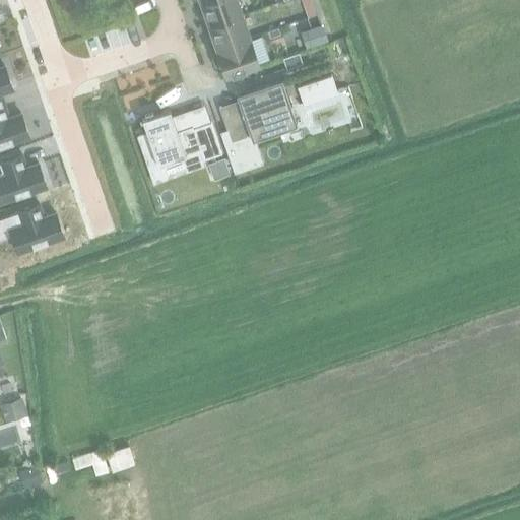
[(204,0),(201,1),(209,25),(242,15),(236,0),(204,0)]
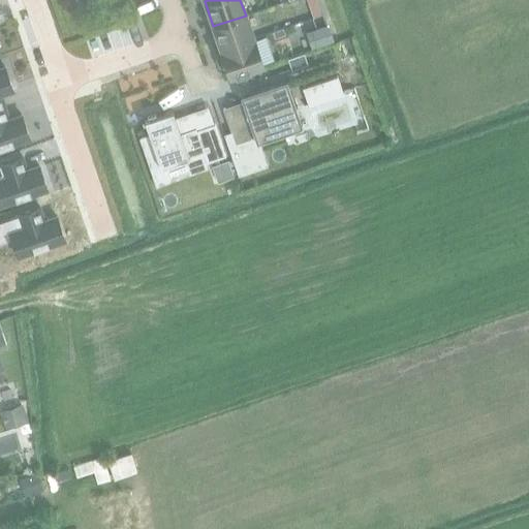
[(320,14),(316,4),(310,7),(313,18),(320,14)]
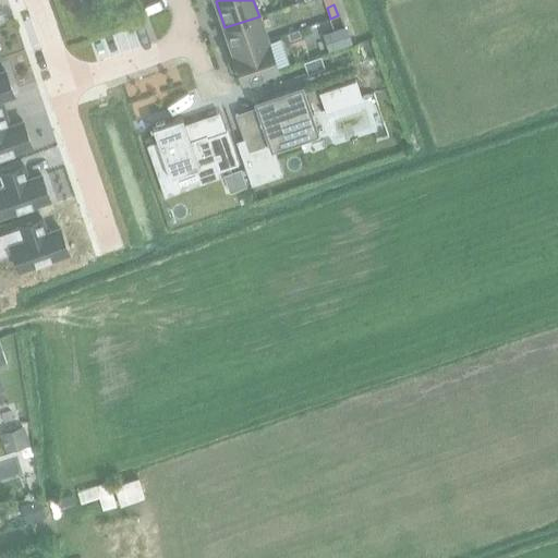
[(225,27),(234,55),(268,43),(259,16),(225,27)]
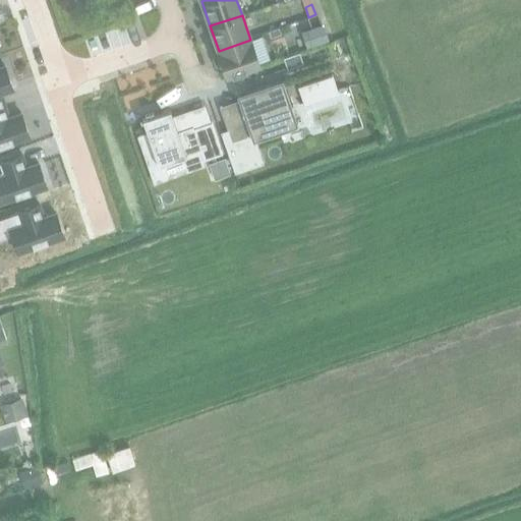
[(320,22),(299,30),(304,46),(326,39),(320,22)]
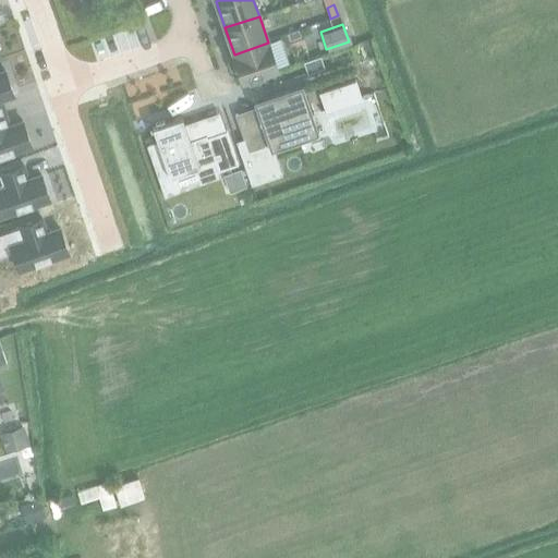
[(268,43),(234,55),(243,81),(277,69),(268,43)]
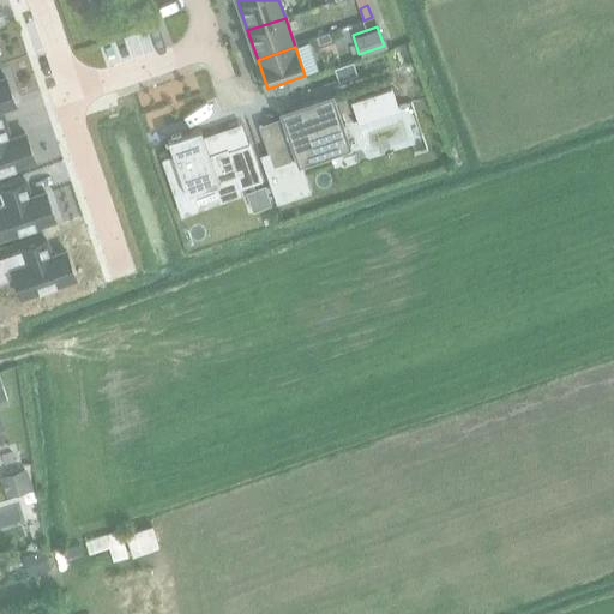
[(353,64),(335,70),(338,82),(357,76),(353,64)]
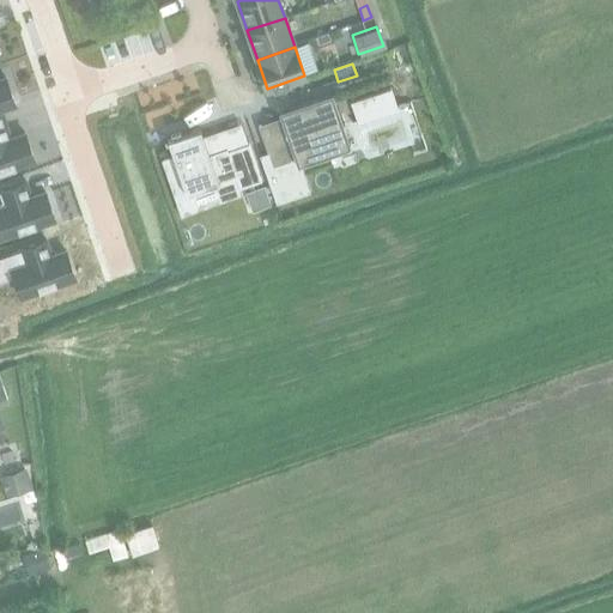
[(0,125),(6,123),(1,110),(14,105),(5,77),(0,78),(0,125)]
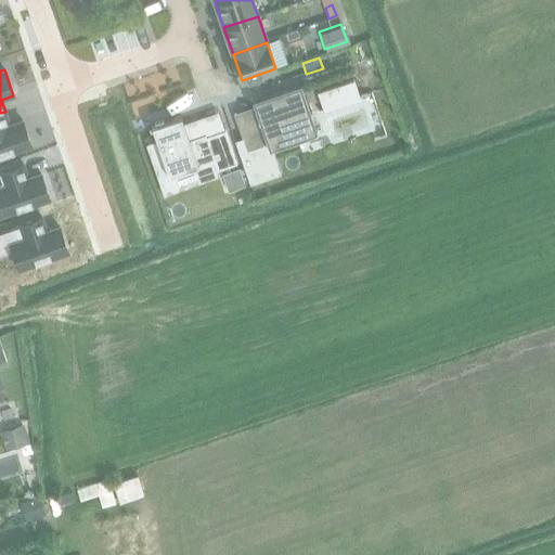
[(353,80),(335,87),(341,106),(360,101),(353,80)]
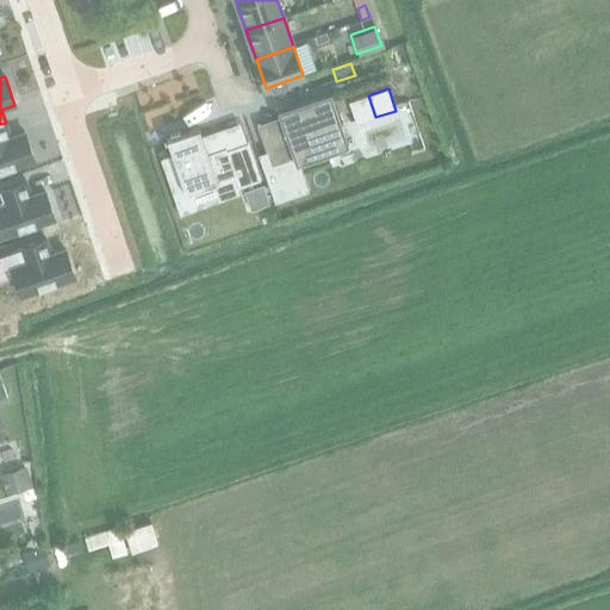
[(260,124),(257,125),(266,151),(259,154),(275,203),(309,191),(298,160),(325,150),(322,139),(343,131),(330,92),(290,105),(293,118),(261,130),(260,124)]
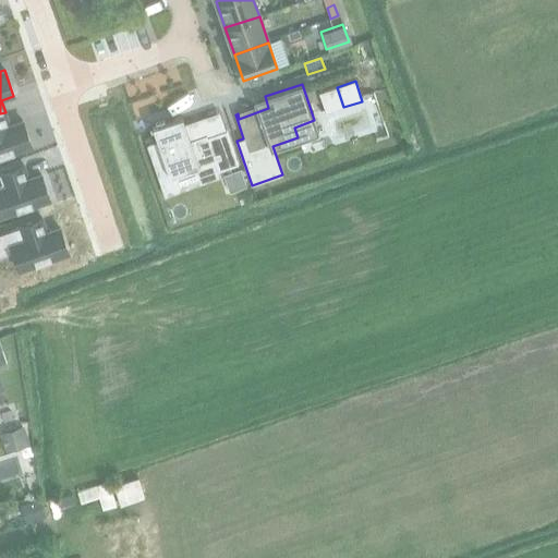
[(5,112),(0,113),(0,157),(32,146),(22,121),(10,124),(5,112)]
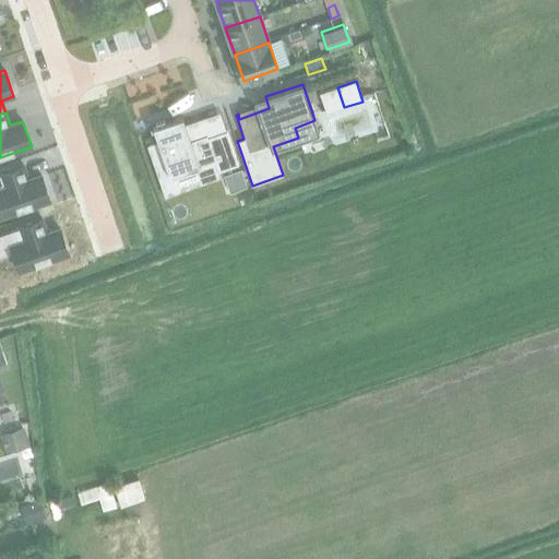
[(182,117),(153,127),(169,177),(214,162),(217,171),(238,165),(227,131),(207,138),(206,135),(190,141),(182,117)]
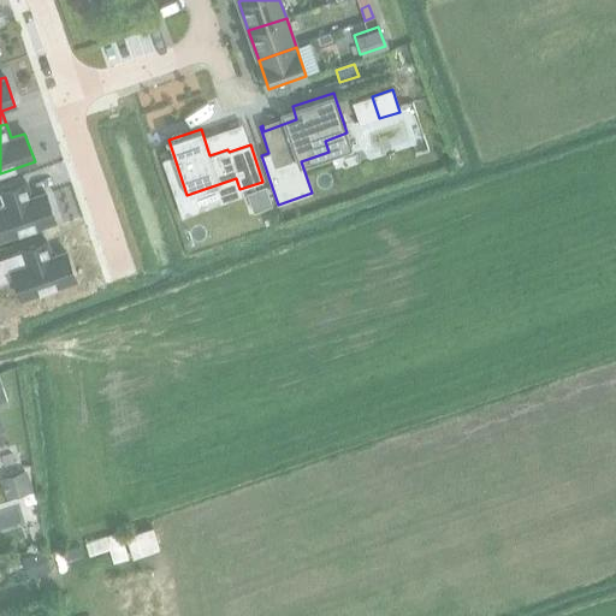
[(0,191),(0,193),(0,191),(0,238),(0,240),(55,221),(45,193),(31,197),(27,183),(0,191)]
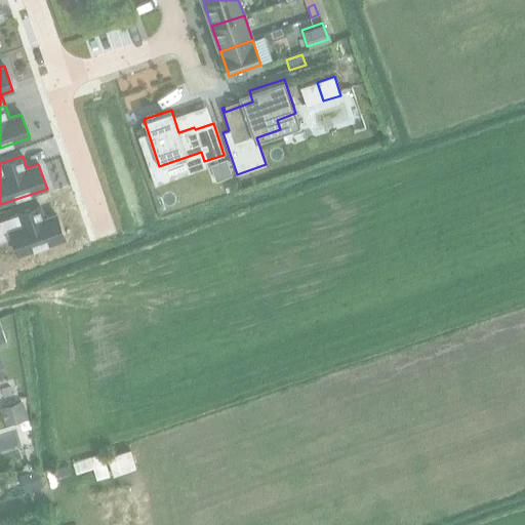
[(226,159),(209,165),(215,182),(232,175),(226,159)]
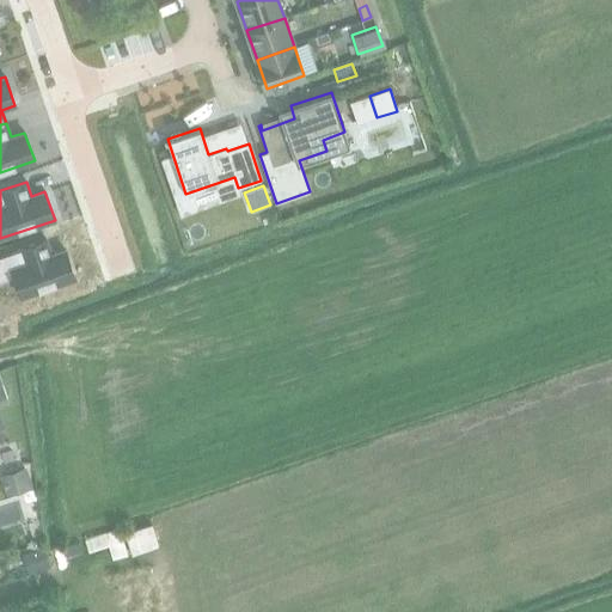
[(20,250),(0,257),(0,281),(13,276),(20,297),(75,279),(65,250),(51,255),(47,240),(20,249),(20,250)]
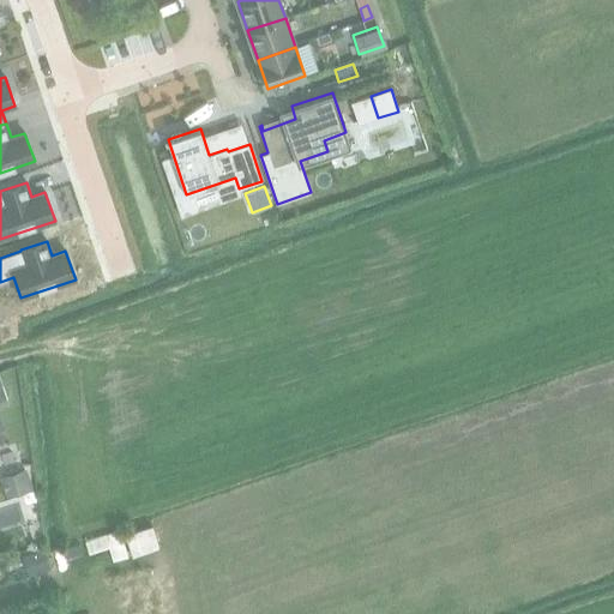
[(7,498),(34,489),(25,469),(0,477),(7,498)]
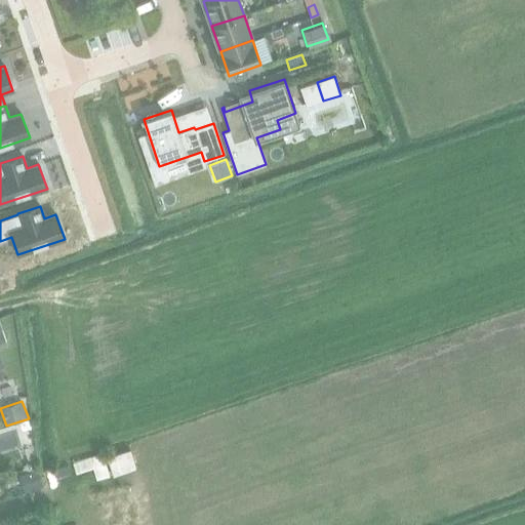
[(131,451),(108,458),(113,476),(136,469),(131,451)]
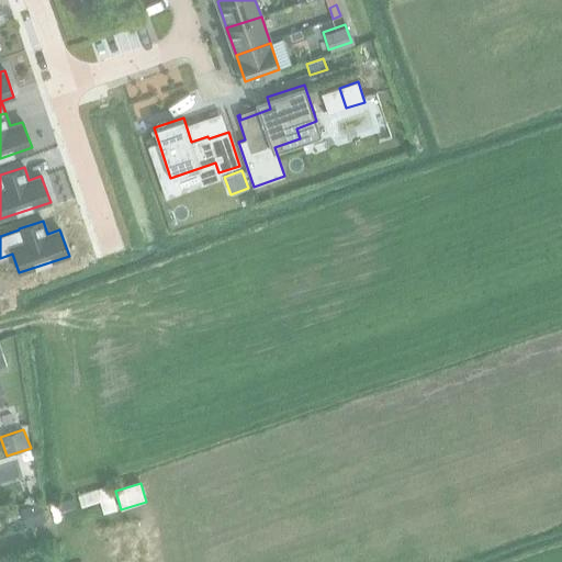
[(104,515),(117,510),(111,487),(78,496),(81,508),(100,502),(104,515)]
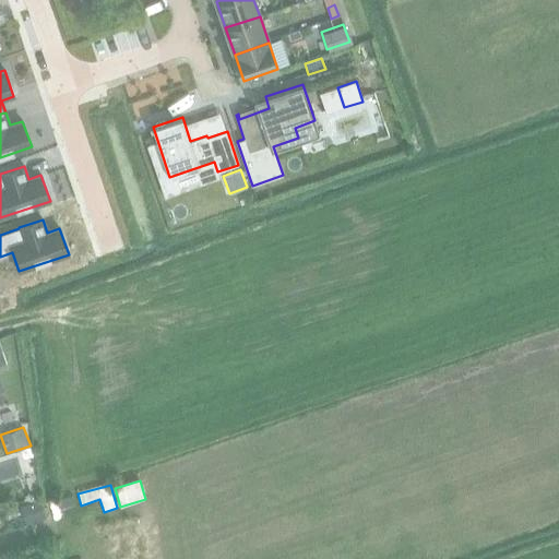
[(39,501),(22,508),(27,523),(45,518),(39,501)]
